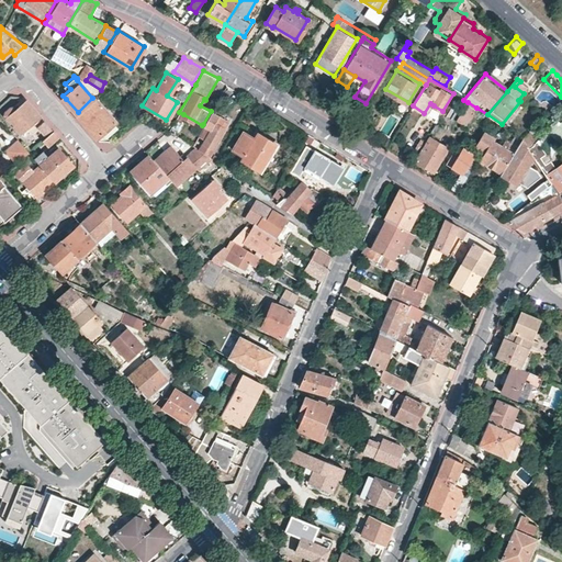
[(114,121),(92,98),(78,112),(99,134),(114,121)]
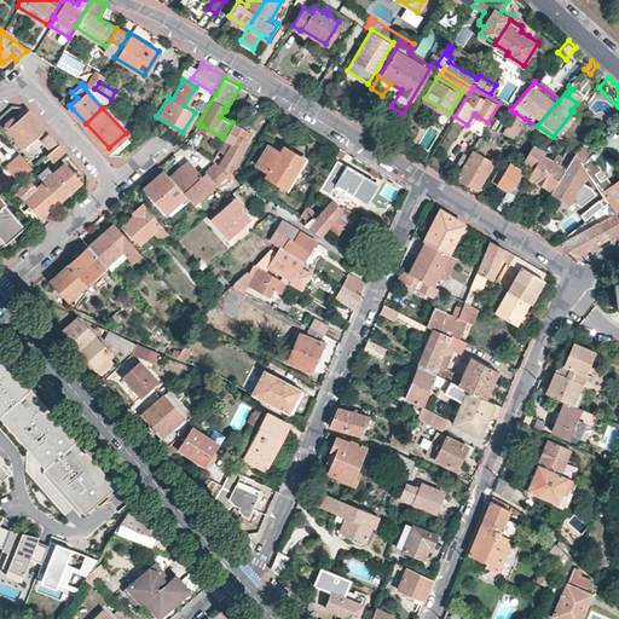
[(46,128),(29,109),(17,120),(13,115),(9,116),(4,121),(3,126),(23,148),(46,128)]
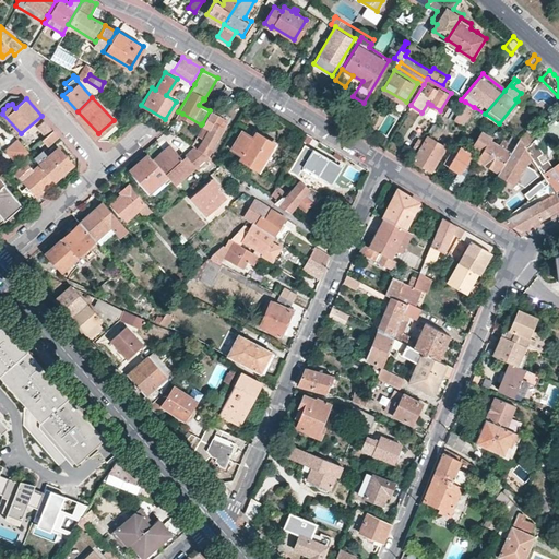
[(474,107),(465,102),(454,119),(464,125),(474,107)]
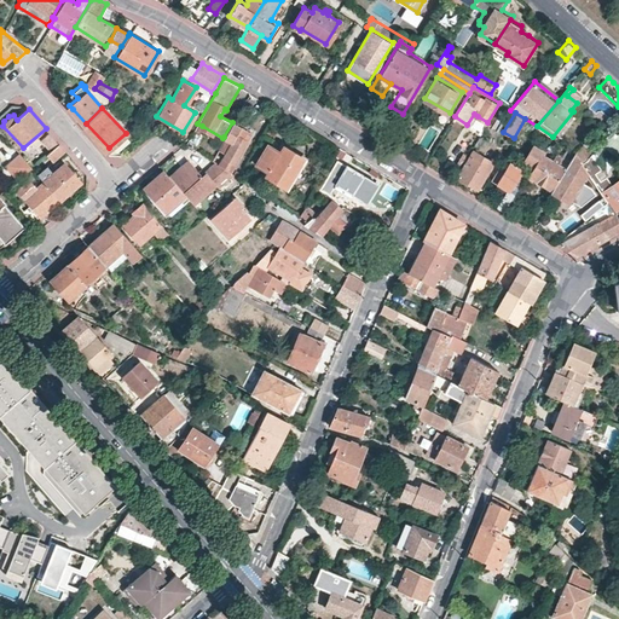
[(474,114),(467,125),(472,127),(478,116),(474,114)]
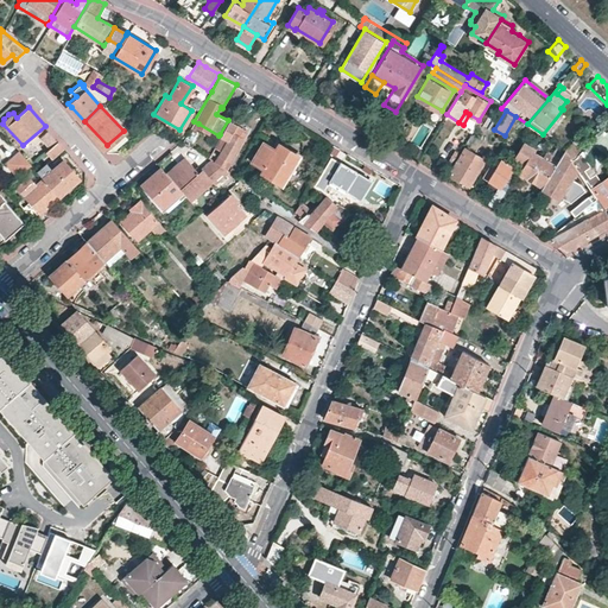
[(240,127),(230,121),(228,120),(220,134),(222,135),(215,146),(221,149),(219,152),(232,159),(245,137),(236,132),(240,127)]
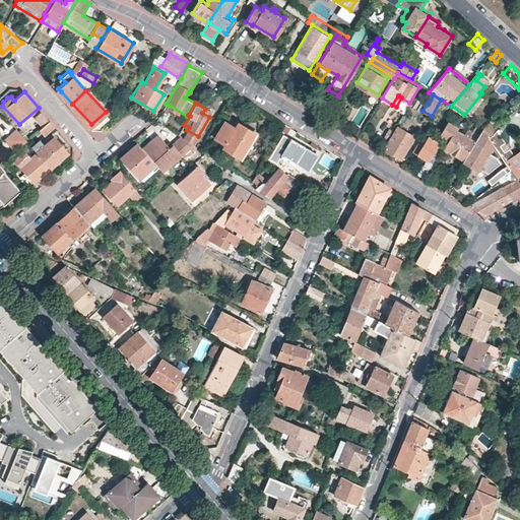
[(166,104),(155,120),(159,123),(170,106),(166,104)]
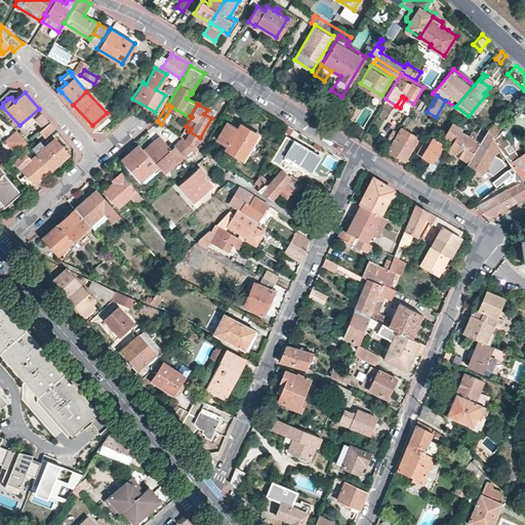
[(524,113),(520,109),(510,122),(503,129),(494,139),(497,144),(498,146),(506,156),(509,154),(505,148),(509,144),(503,136),(518,121),(523,125),(524,123),(524,113)]
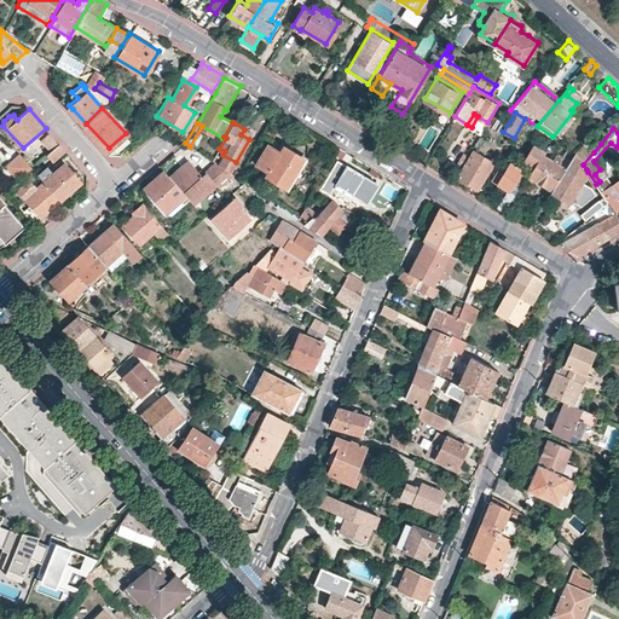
[(55,149),(59,144),(50,133),(44,138),(55,149)]
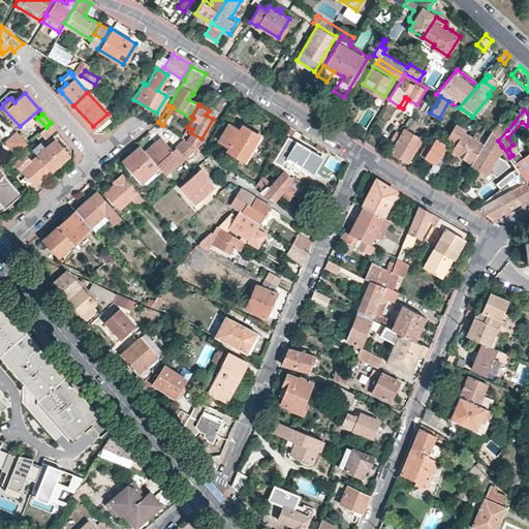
[(229,122),(219,138),(229,145),(227,148),(246,159),(261,134),(243,123),(240,128),(229,122)]
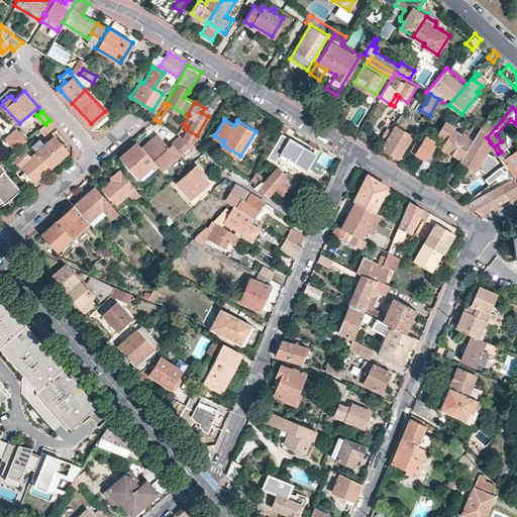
[(483,130),(487,137),(496,127),(487,119),(483,123),(486,126),(483,130)]
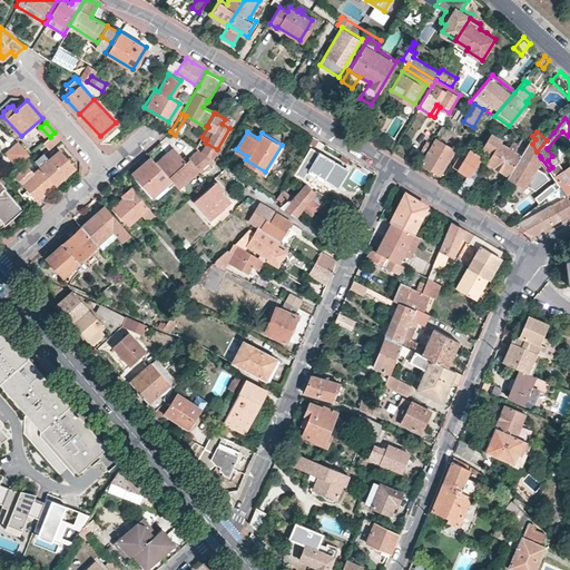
[(50,137),(42,143),(48,148),(60,139),(55,133),(50,137)]
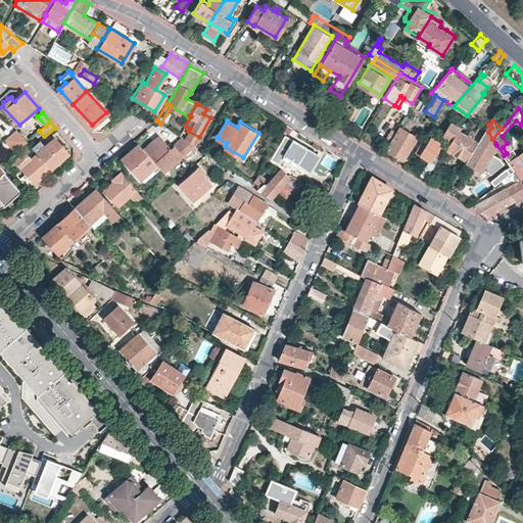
[(467,159),(486,128),(481,124),(472,138),(459,131),(461,129),(452,123),(443,135),(452,141),(447,148),(467,159)]
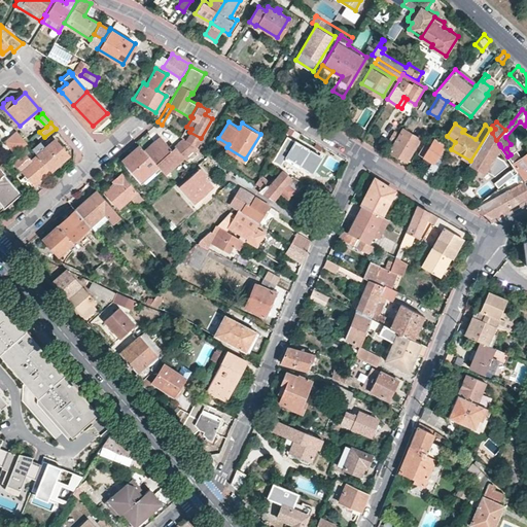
[(403,128),(389,150),(407,161),(420,138),(403,128)]
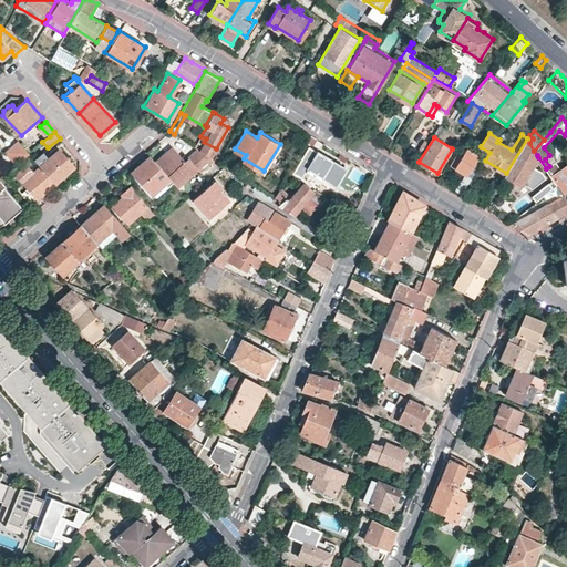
[(506,173),(505,174),(521,185),(522,184),(533,167),(538,157),(537,155),(534,151),(529,143),(527,138),(506,173)]
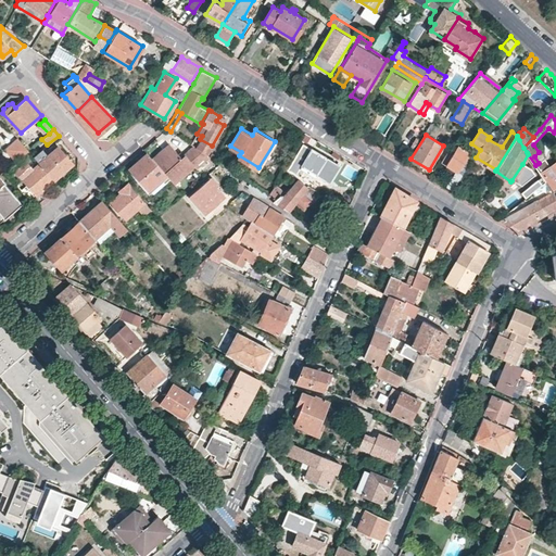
[(28,151),(17,138),(4,149),(16,161),(23,154),(28,151)]
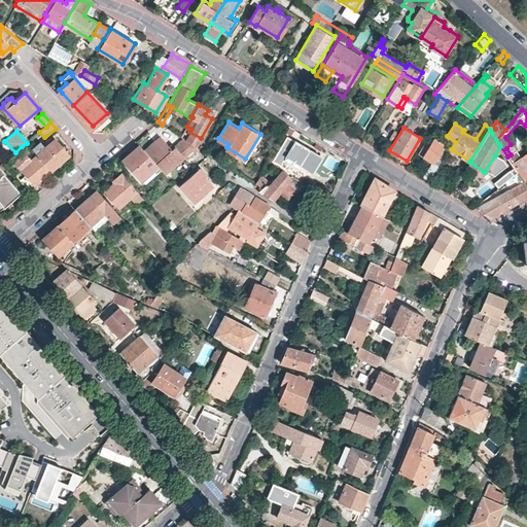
[(450,147),(429,134),(418,152),(433,162),(442,148),(447,151),(450,147)]
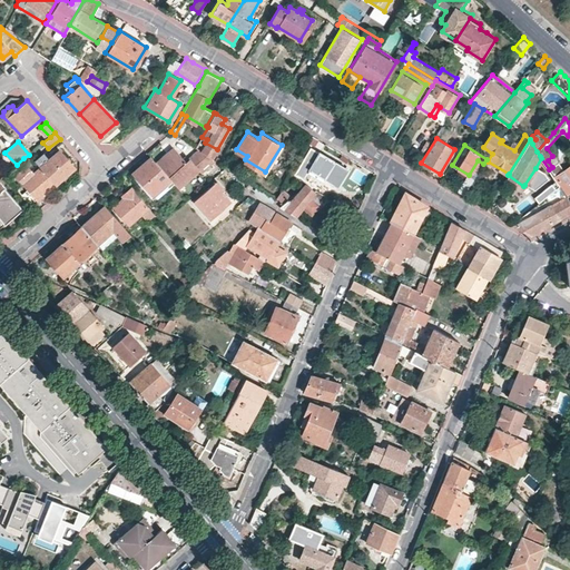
[(41,149),(31,158),(40,168),(56,185),(75,168),(72,166),(75,165),(75,164),(75,163),(62,149),(60,150),(56,147),(46,156),(41,149)]
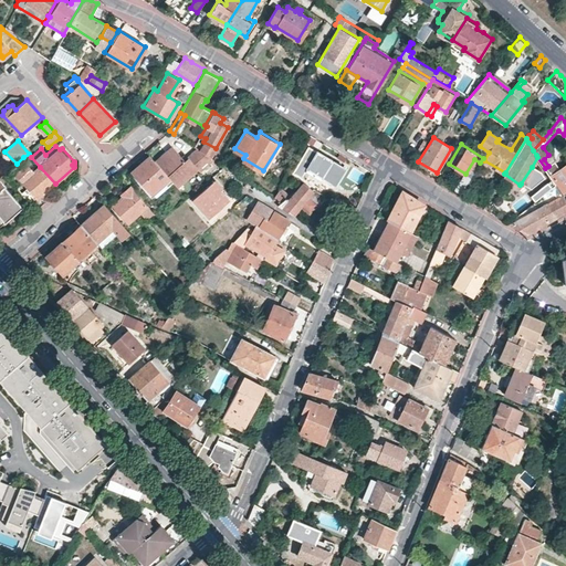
[(155,160),(173,181),(175,182),(186,173),(189,176),(197,169),(199,171),(213,158),(198,148),(188,157),(185,160),(181,156),(171,146),(155,160)]
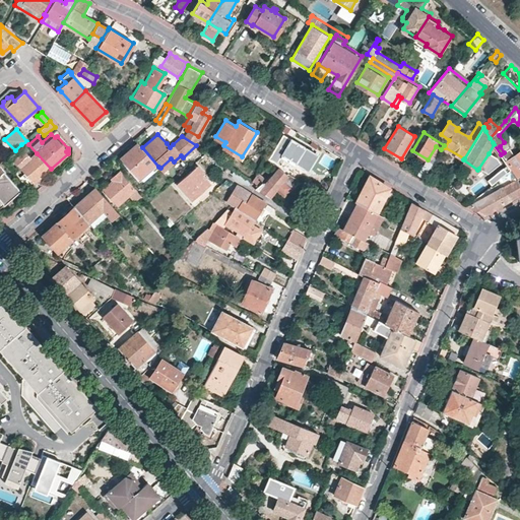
[(317,153),(285,134),(278,147),(283,150),(279,155),(284,158),(286,155),(308,169),(317,153)]
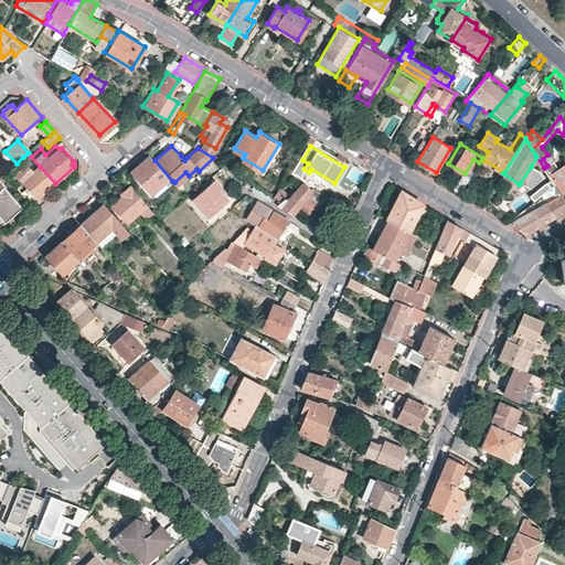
[(155,160),(149,155),(131,170),(144,182),(146,181),(153,190),(155,189),(158,193),(172,181),(155,160)]
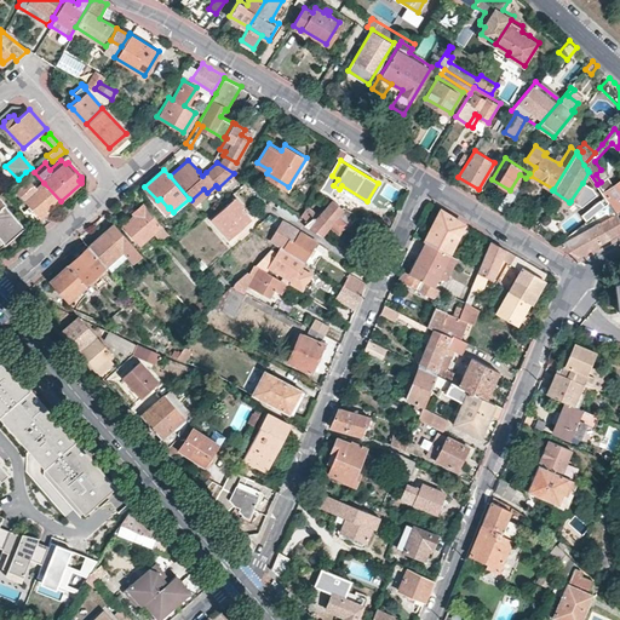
[(510,190),(516,195),(526,178),(520,174),(510,190)]
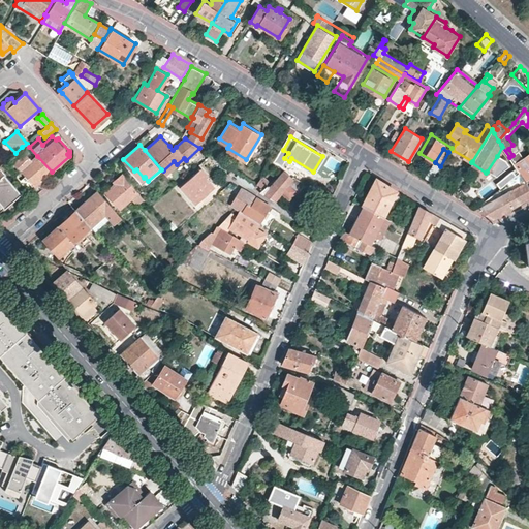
[(528,153),(524,157),(519,152),(512,157),(528,179),(528,178),(528,153)]
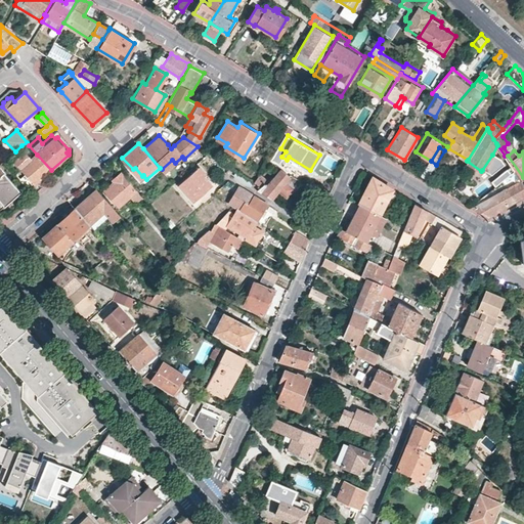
[(51,170),(37,155),(31,160),(25,153),(14,161),(35,183),(51,170)]
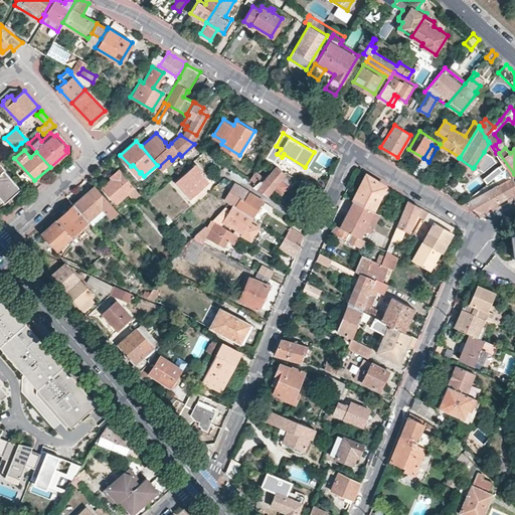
[(490,157),(484,152),(474,167),(483,172),(495,162),(490,157)]
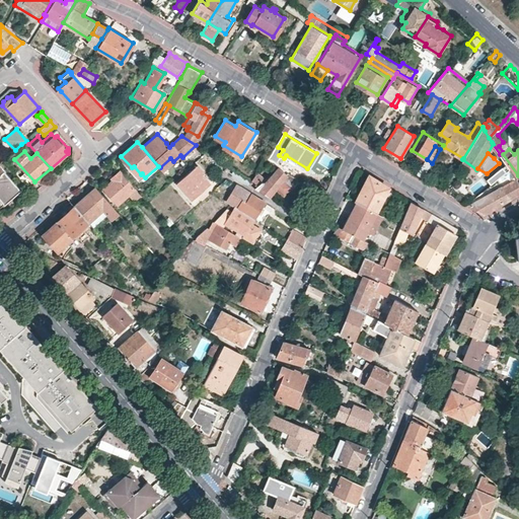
[(271,162),(273,163),(280,168),(284,162),(274,157),(271,162)]
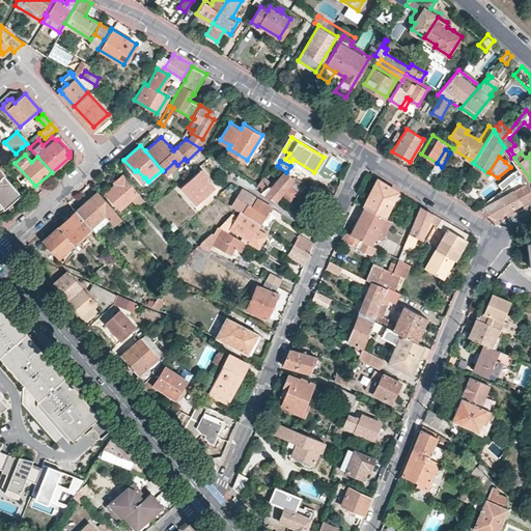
[(164,171),(167,174),(177,165),(174,162),(164,171)]
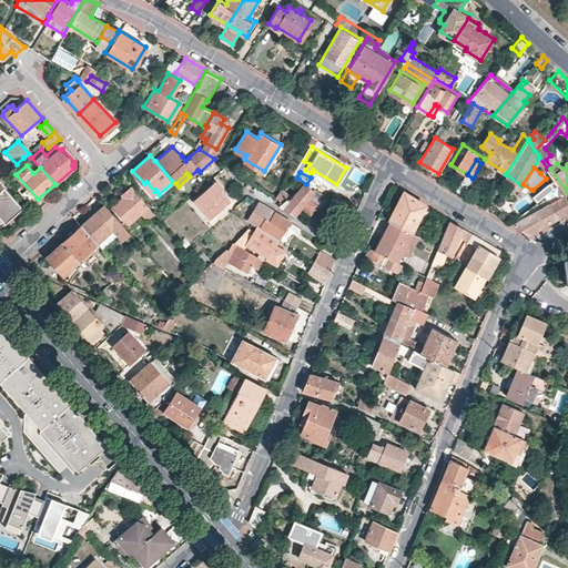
[(464,175),(455,191),(463,194),(472,180),(464,175)]
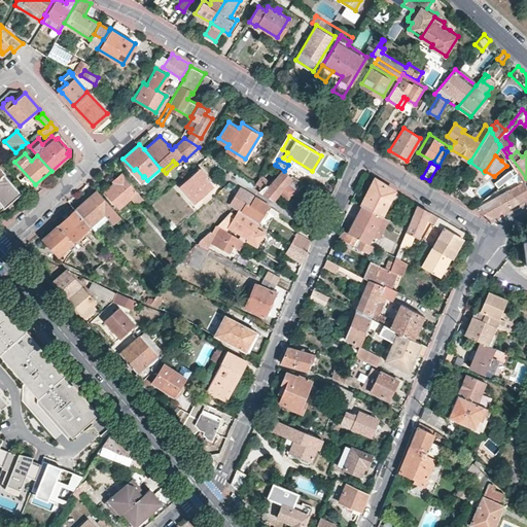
[(264,187),(260,186),(258,189),(273,200),(280,191),(288,198),(296,189),(287,182),(289,180),(300,187),(304,181),(292,174),(291,175),(284,171),(277,166),(267,181),(264,187)]
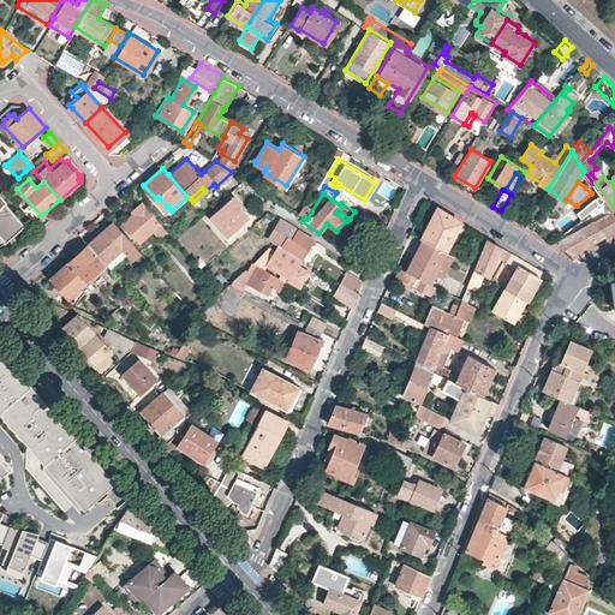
[(0,240),(4,238),(6,240),(24,222),(0,195),(0,240)]
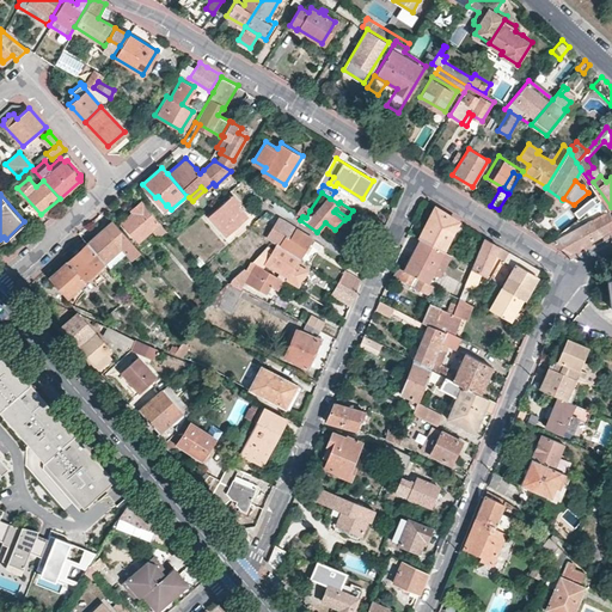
[(244,206),(233,194),(209,214),(225,233),(248,215),(240,208),(244,206)]
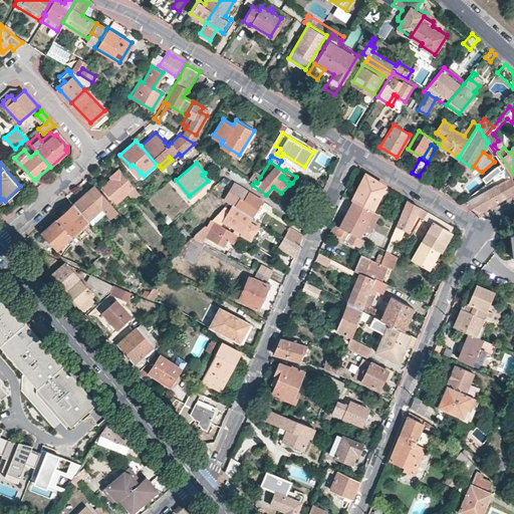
[(244,175),(226,164),(224,167),(242,178),(244,175)]
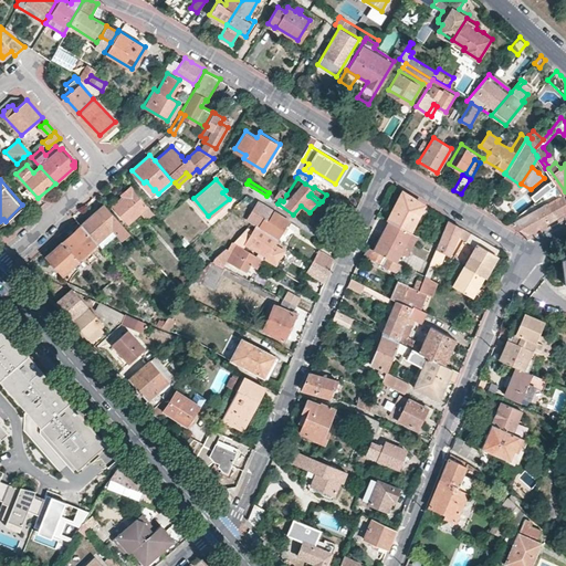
[(551,188),(546,184),(531,197),(534,201),(551,188)]
